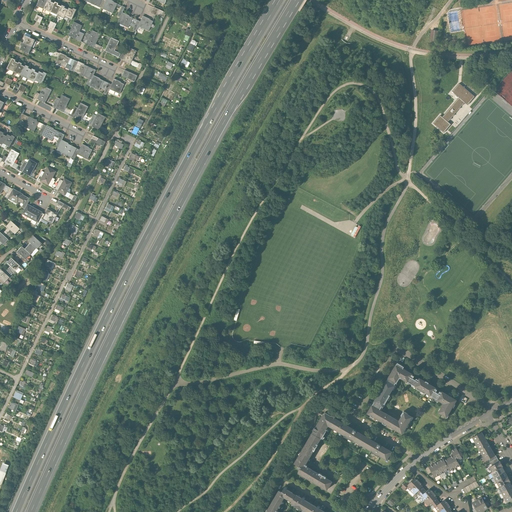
[(38,0),(36,6),(43,9),(47,0),(38,0)]
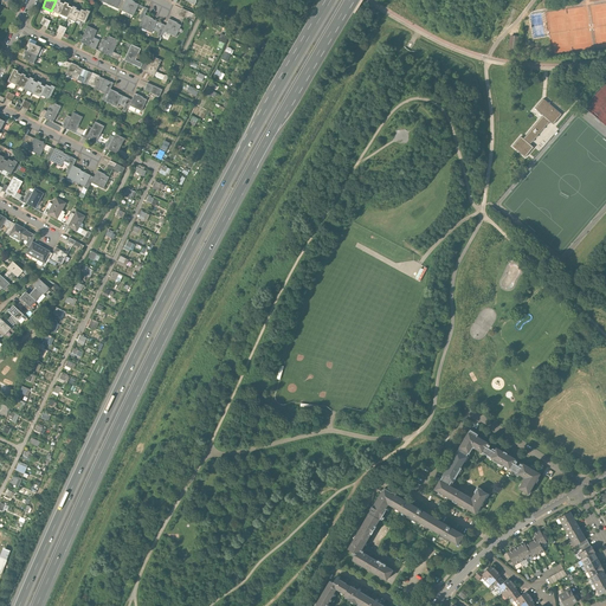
[(59,0),(56,0),(51,11),(59,14),(64,4),(59,2),(60,0),(59,0)]
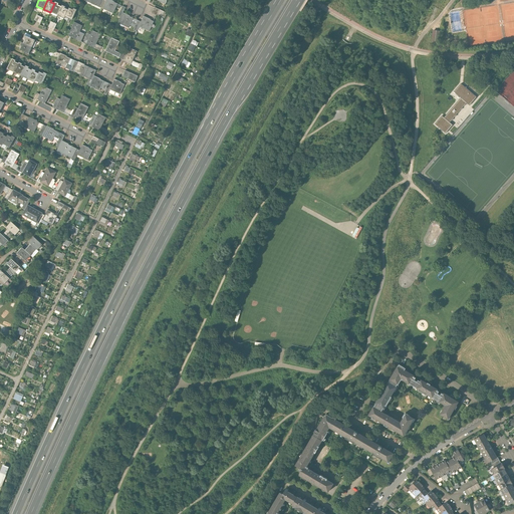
[(113,13),(116,5),(117,4),(117,3),(114,1),(111,0),(106,0),(102,8),(113,13)]
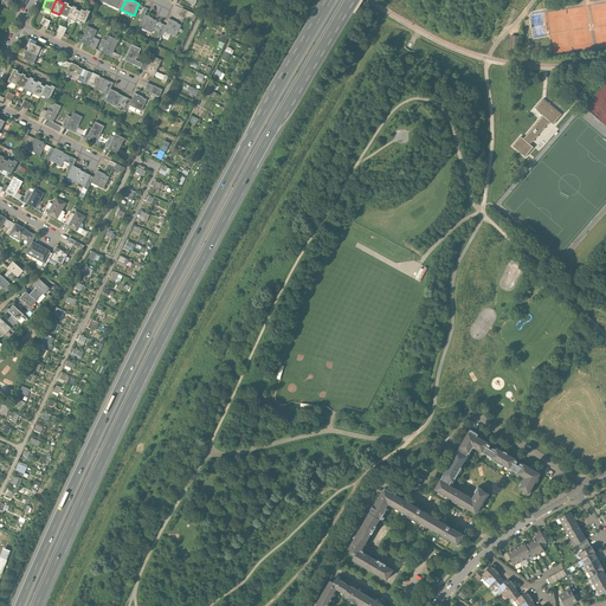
[(65,2),(64,4),(59,14),(68,18),(72,7),(68,6),(69,4),(65,2)]
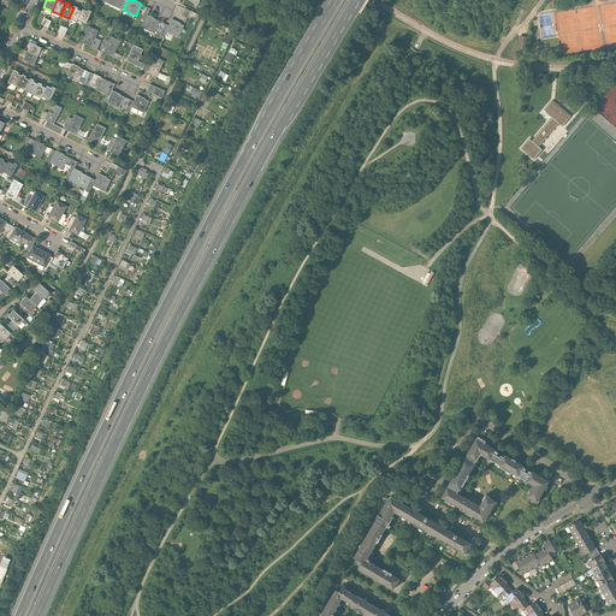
[(73,6),(73,7),(69,18),(77,22),(77,21),(82,12),(77,10),(78,7),(73,6)]
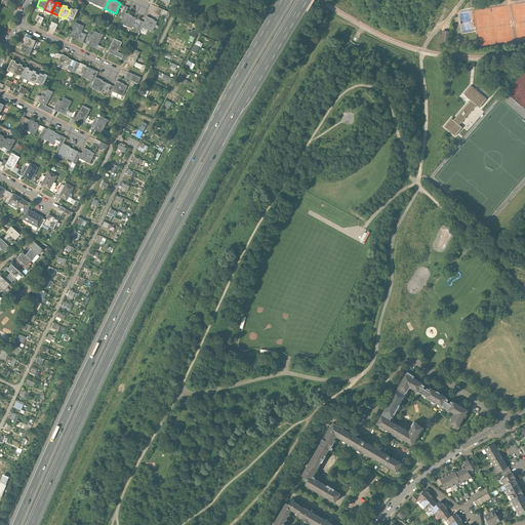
[(155,13),(160,15),(161,14),(166,16),(165,16),(168,17),(170,14),(169,13),(157,7),(155,13)]
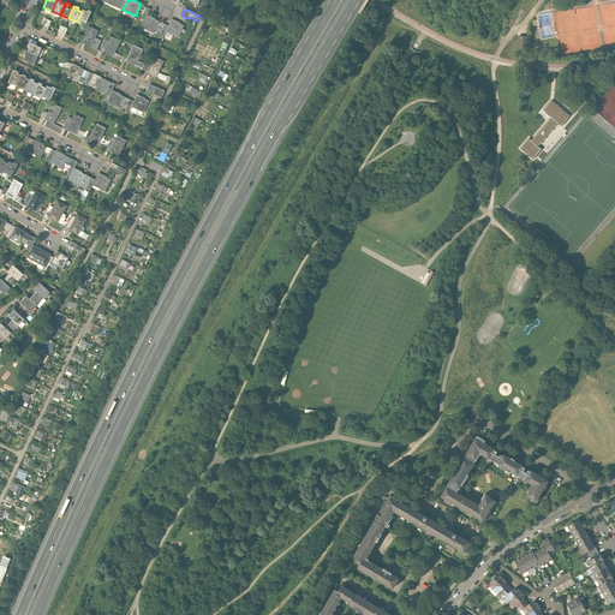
[(82,10),(82,12),(77,21),(85,24),(91,12),(88,10),(87,12),(82,10)]
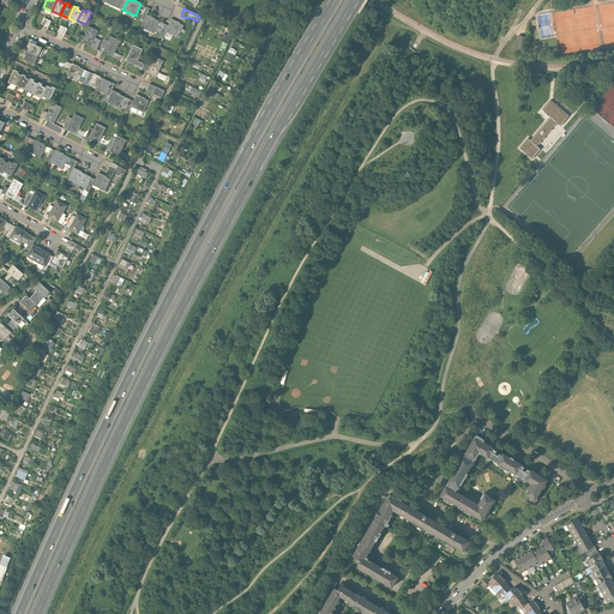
[(155,18),(148,14),(144,20),(142,28),(154,34),(155,31),(160,22),(155,19),(155,18)]
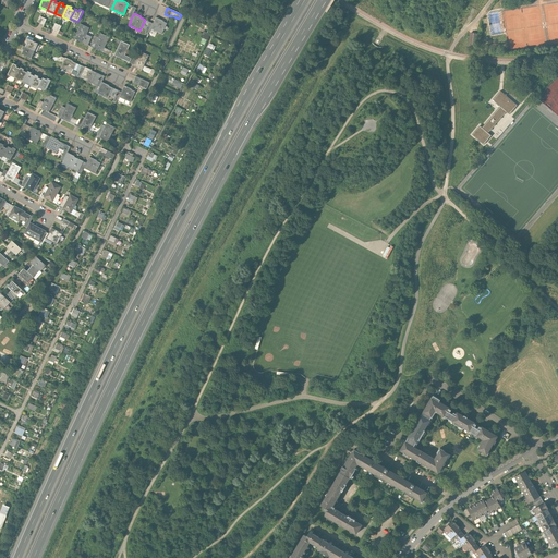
[(39,16),(37,22),(44,25),(46,20),(39,16)]
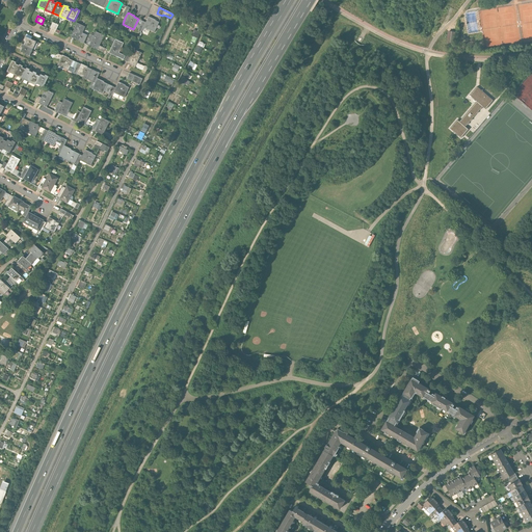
[(149,17),(145,22),(143,27),(155,32),(159,22),(155,21),(156,20),(149,17)]
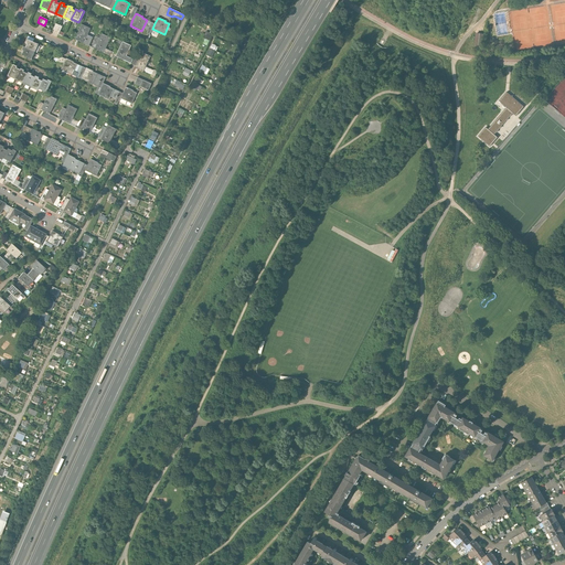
[(155,23),(147,20),(142,29),(148,31),(146,33),(150,35),(152,29),(155,23)]
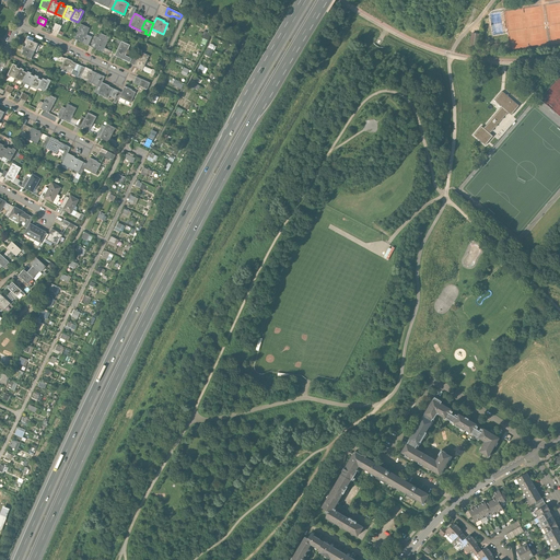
[(81,25),(74,39),(82,43),(86,34),(90,28),(81,25)]
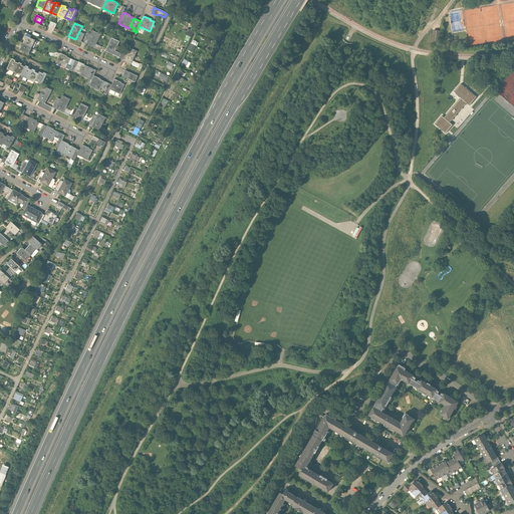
[(84,34),(79,31),(75,39),(80,42),(84,34)]
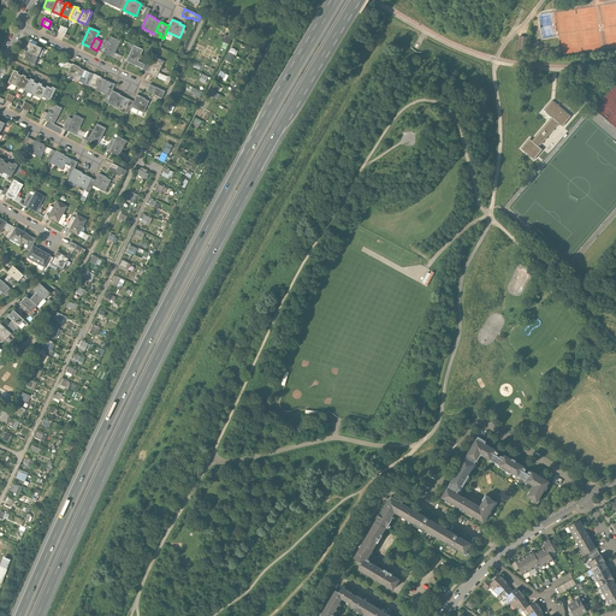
[(111,37),(108,42),(104,54),(122,63),(123,61),(124,57),(116,53),(120,41),(111,37)]
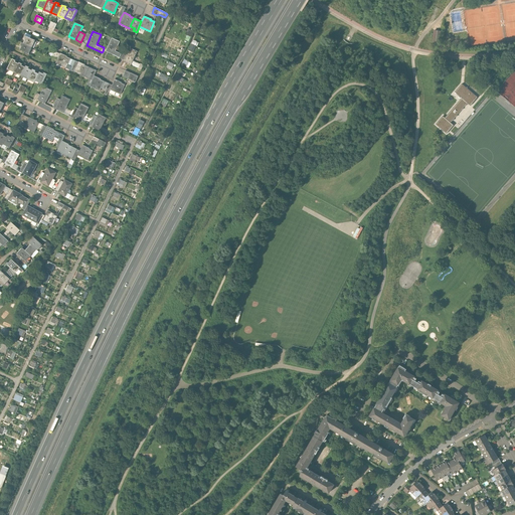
[(24,39),(23,43),(31,47),(34,40),(24,35),(23,38),(24,39)]
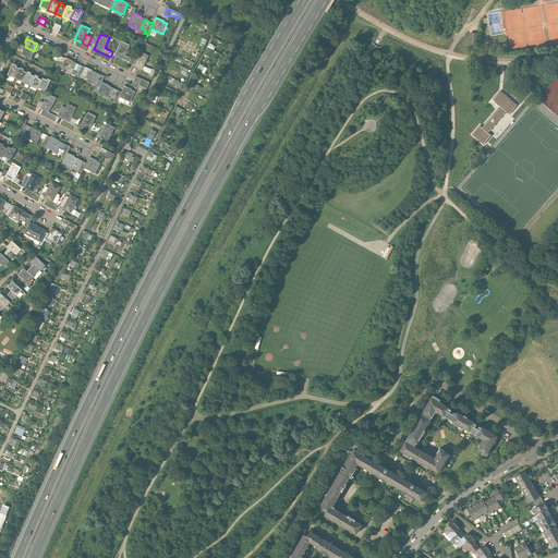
[(113,57),(114,57),(121,41),(118,39),(112,51),(111,56),(113,57)]
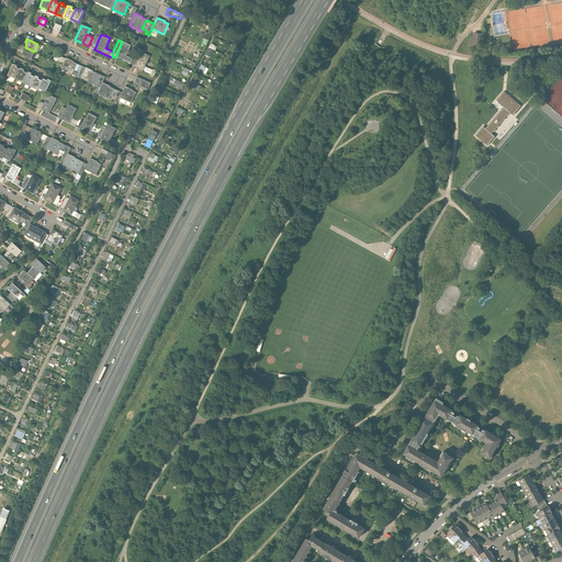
[(131,45),(122,42),(115,57),(131,64),(132,59),(126,56),(131,45)]
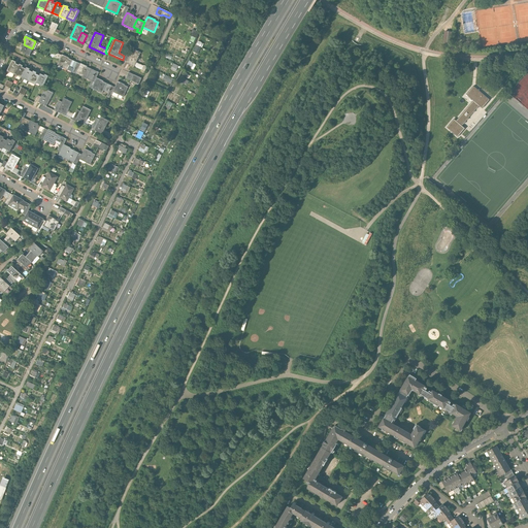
[(193,52),(198,54),(201,47),(203,43),(198,40),(193,52)]
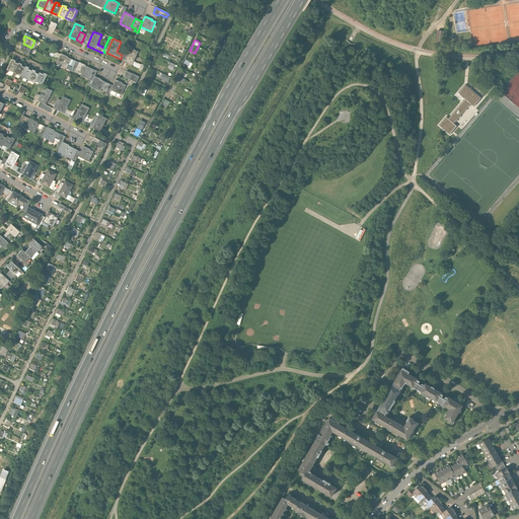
[(28,55),(31,48),(23,44),(21,43),(20,46),(21,47),(19,51),(28,55)]
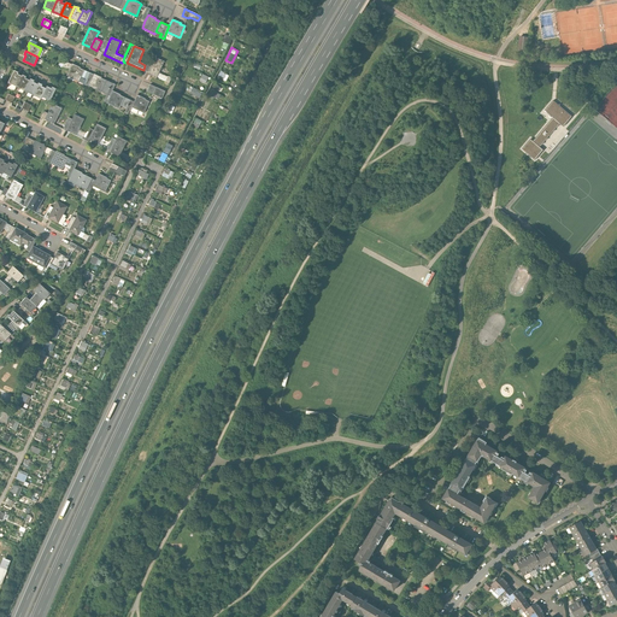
[(154,58),(152,63),(148,72),(147,74),(169,84),(171,78),(169,77),(168,77),(159,74),(164,62),(154,58)]
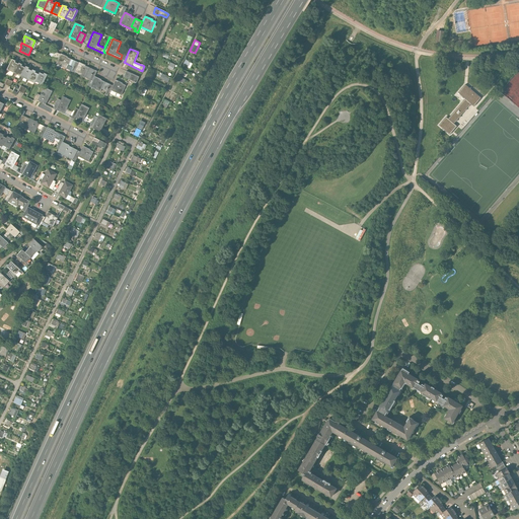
[(61,53),(61,54),(58,60),(56,64),(70,70),(71,67),(68,65),(71,59),(67,57),(68,57),(61,53)]
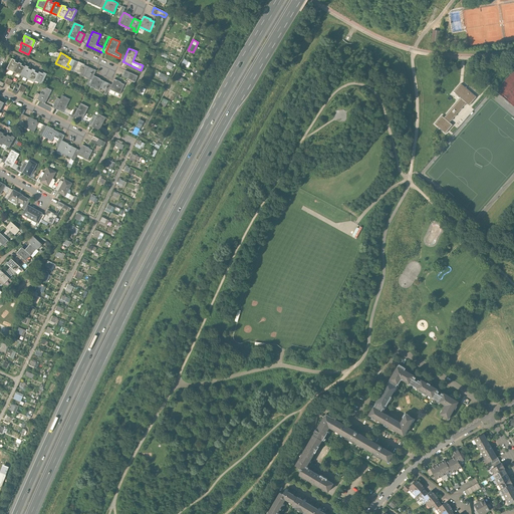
[(7,68),(13,72),(18,63),(14,61),(15,60),(12,58),(7,68)]
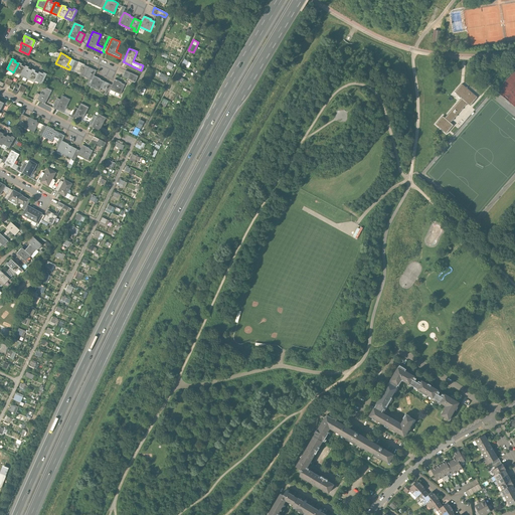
[(73,72),(84,76),(89,67),(84,65),(86,64),(78,61),(78,62),(73,72)]
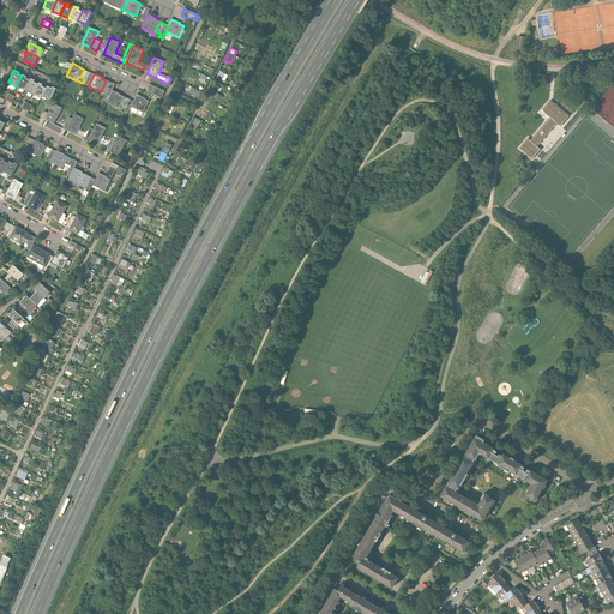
[(22,74),(22,76),(16,86),(24,90),(30,79),(25,78),(26,76),(22,74)]
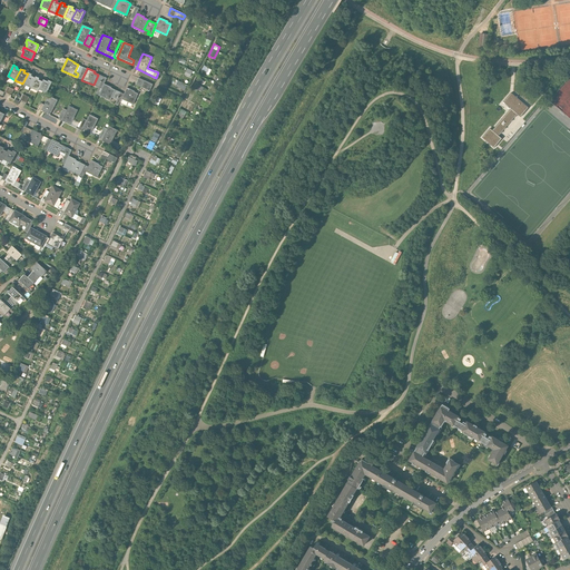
[(22,84),(30,87),(35,78),(31,76),(31,75),(28,72),(28,74),(22,84)]
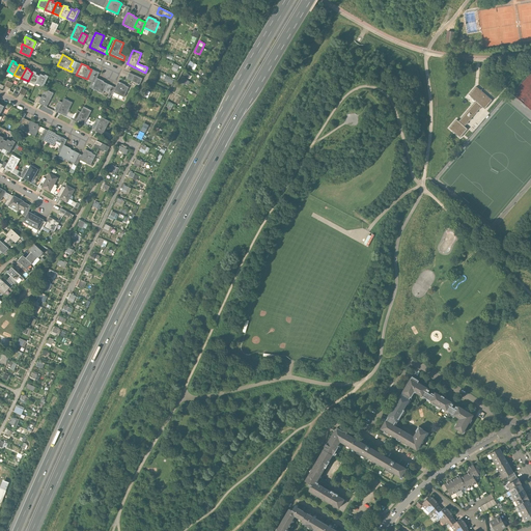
[(87,79),(92,82),(96,72),(91,70),(87,79)]
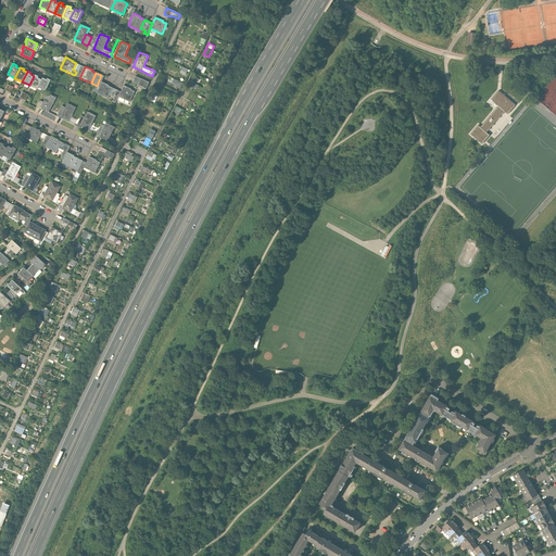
[(37,89),(38,87),(41,79),(37,77),(38,76),(35,74),(34,76),(29,85),(37,89)]
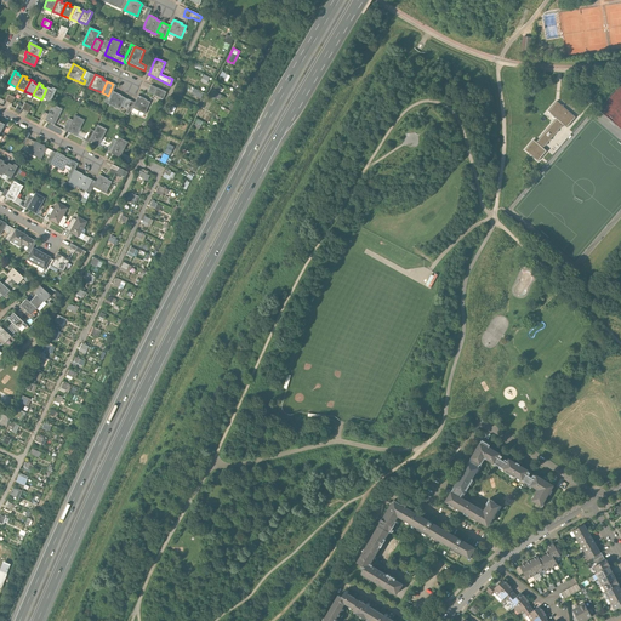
[(166,92),(152,85),(148,92),(163,100),(166,92)]
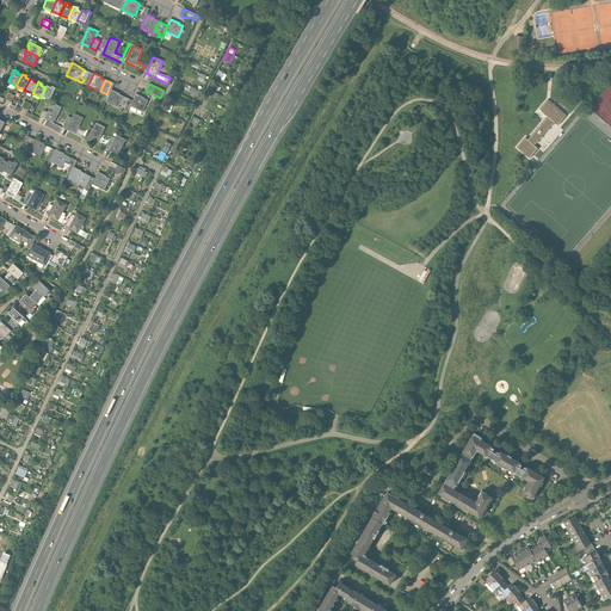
[(47,85),(45,87),(42,96),(49,99),(55,88),(51,86),(51,87),(47,85)]
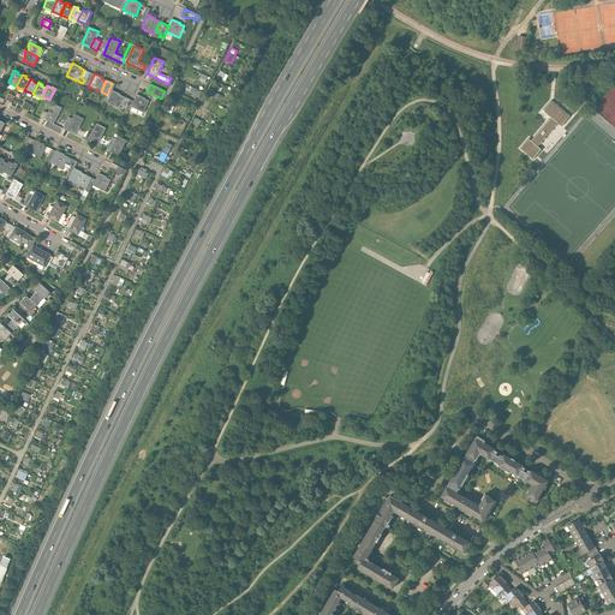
[(119,109),(120,106),(125,97),(120,95),(120,94),(113,90),(109,96),(107,103),(119,109)]
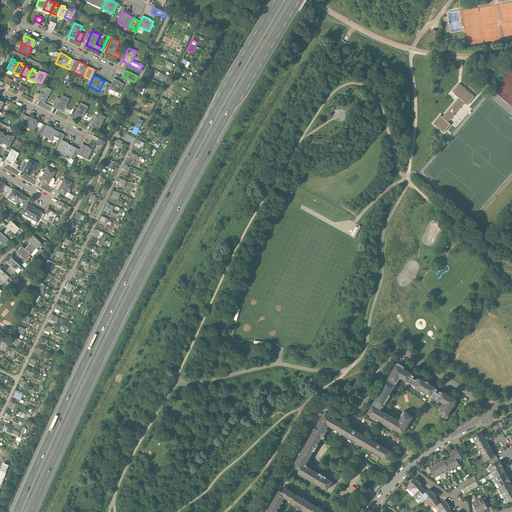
[(7,78),(5,83),(10,86),(13,80),(7,78)]
